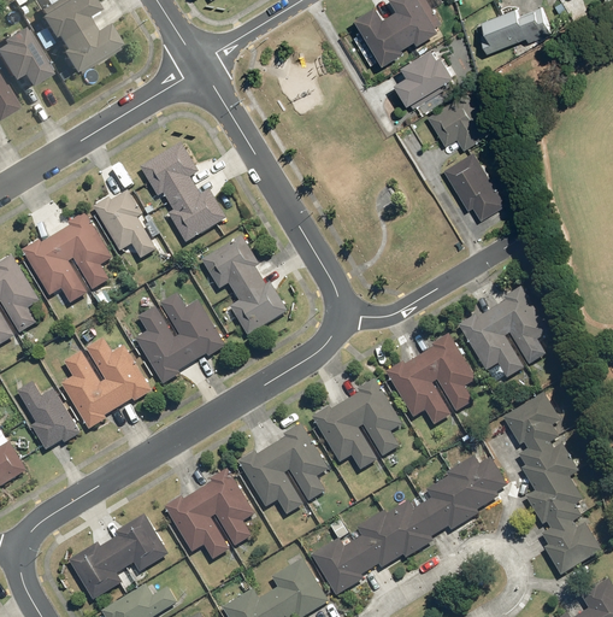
[(43,13),(36,17),(47,37),(52,35),(59,48),(56,50),(68,71),(116,45),(101,19),(88,25),(83,16),(93,10),(87,0),(60,0),(59,0),(52,0),(40,7),(43,13)]
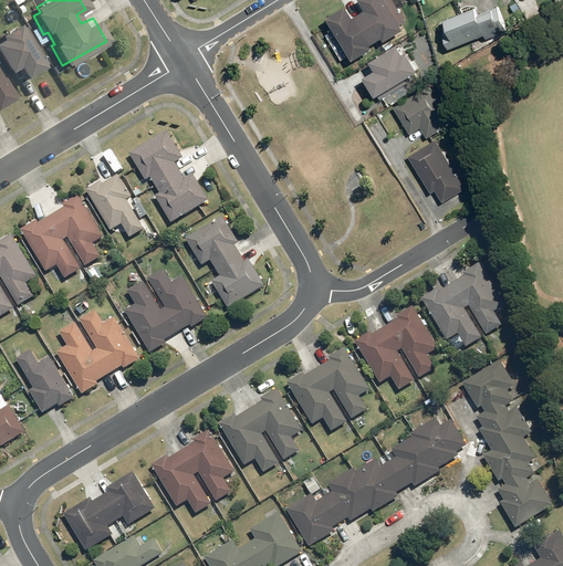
[(392,0),(363,0),(367,8),(354,16),(348,6),(324,19),(329,25),(332,23),(352,60),(374,48),(372,44),(386,37),(387,39),(408,27),(392,0)]
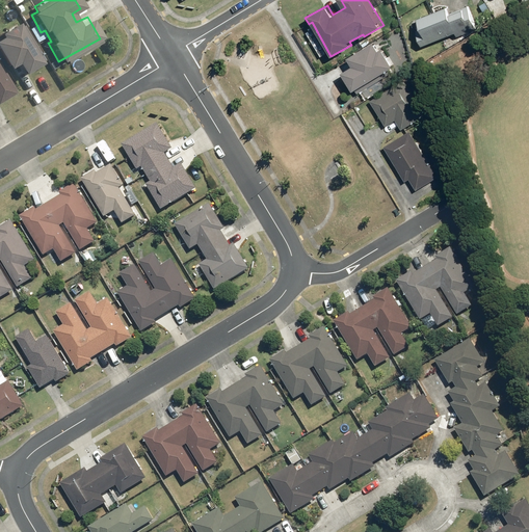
[(446,6),(419,18),(422,27),(416,29),(422,46),(455,32),(457,35),(476,28),(467,5),(448,12),(446,6)]
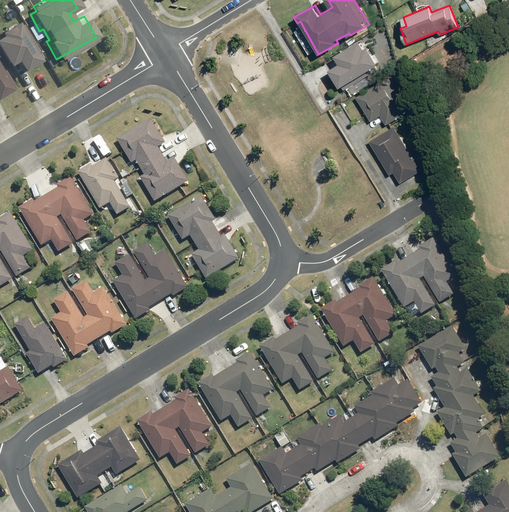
[(15,61),(21,72),(38,62),(37,60),(40,59),(21,25),(18,27),(16,23),(0,31),(0,54),(6,65),(15,61)]
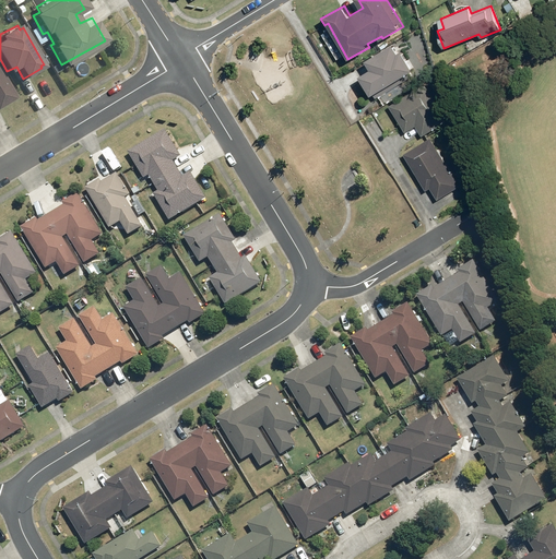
[(373,69),(361,75),(373,94),(414,69),(403,50),(401,51),(394,43),(367,59),(373,69)]
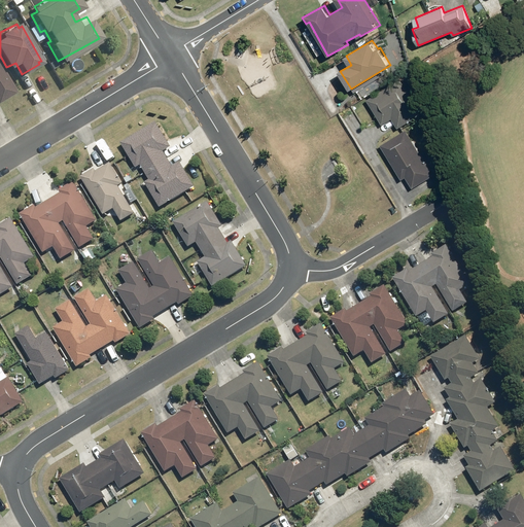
[(0,99),(11,93),(0,72),(0,99)]
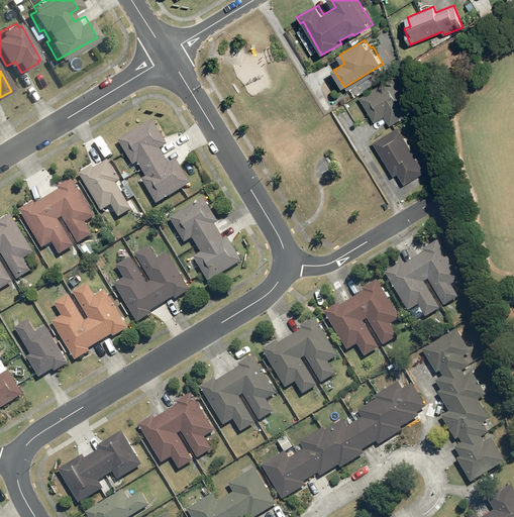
[(394,77),(360,97),(374,122),(384,116),(389,125),(411,113),(403,99),(405,98),(394,77)]
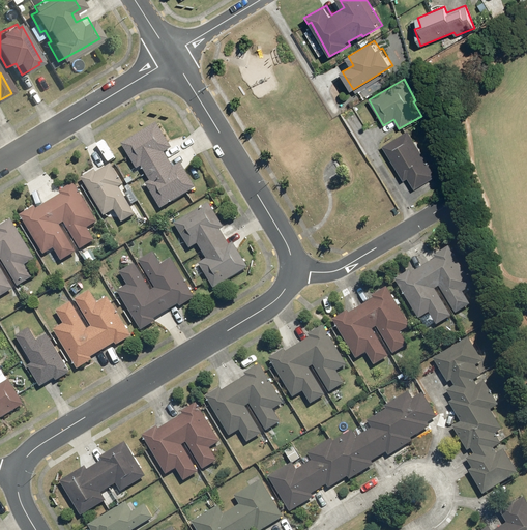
[(160,210),(196,189),(179,162),(172,167),(164,151),(171,147),(156,123),(121,144),(137,171),(142,167),(150,181),(145,184),(160,210)]
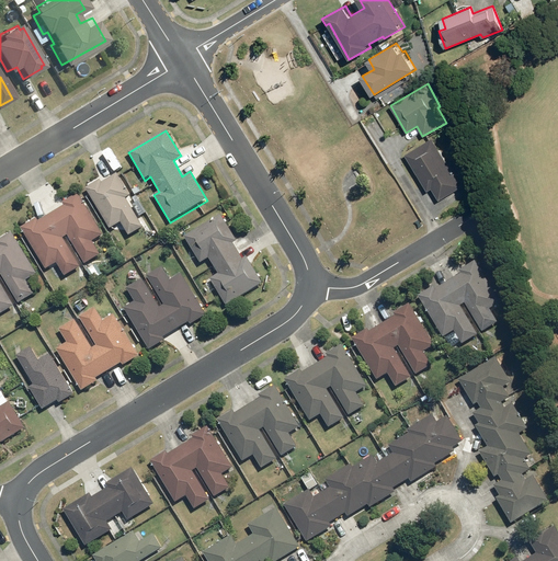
[(433,138),(406,155),(425,189),(429,187),(437,202),(462,187),(433,138)]
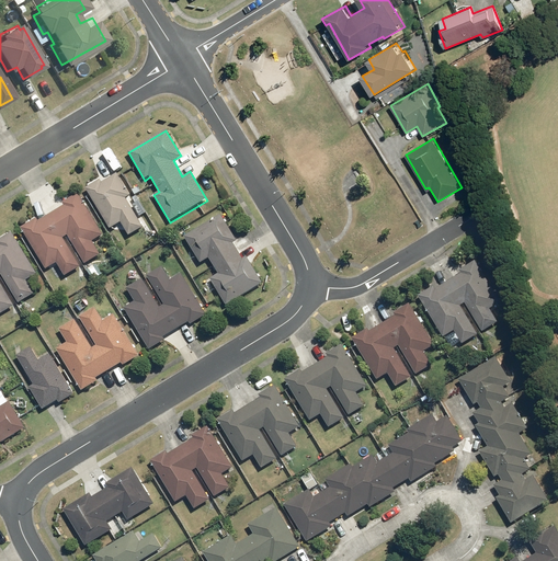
[(102,180),(86,190),(110,229),(121,222),(128,237),(145,227),(127,198),(131,196),(117,173),(103,182),(102,180)]
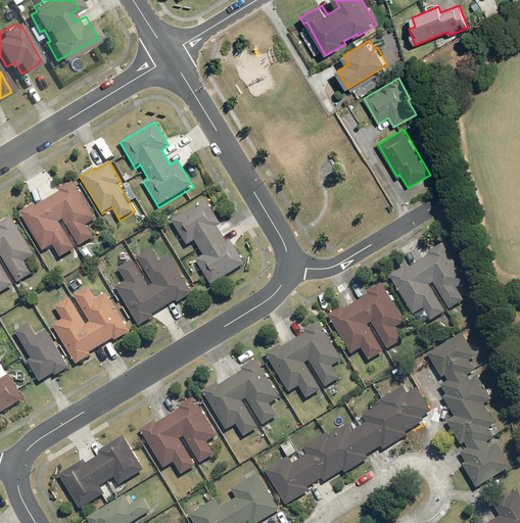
[(57,189),(59,192),(36,205),(35,203),(19,211),(43,251),(52,246),(59,258),(95,237),(87,225),(95,220),(72,181),(57,189)]
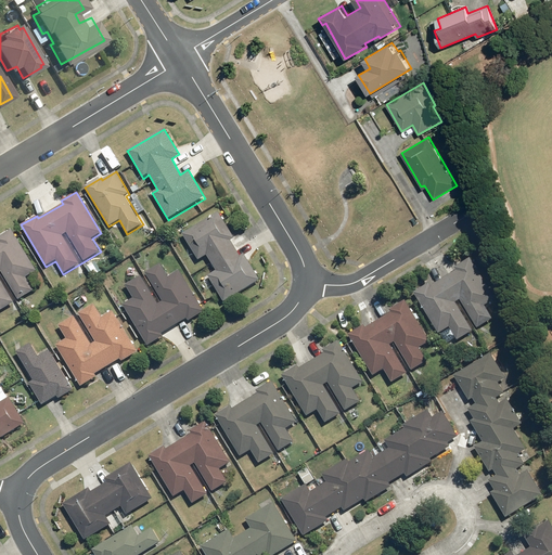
[(243,255),(240,257),(230,242),(233,240),(217,213),(181,234),(199,261),(206,257),(214,270),(207,274),(225,302),(259,281),(243,255)]
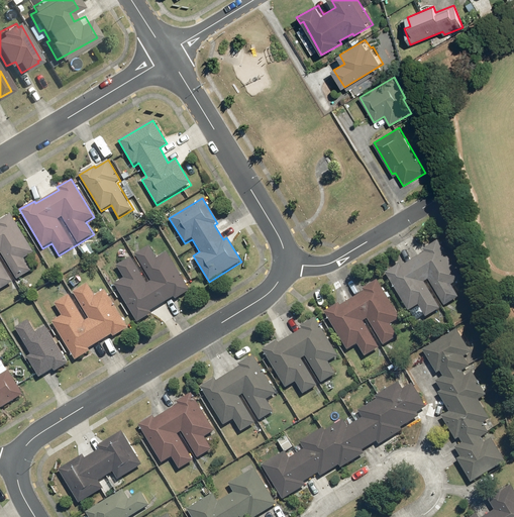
[(0,290),(31,271),(24,260),(34,253),(10,215),(0,220),(0,290)]
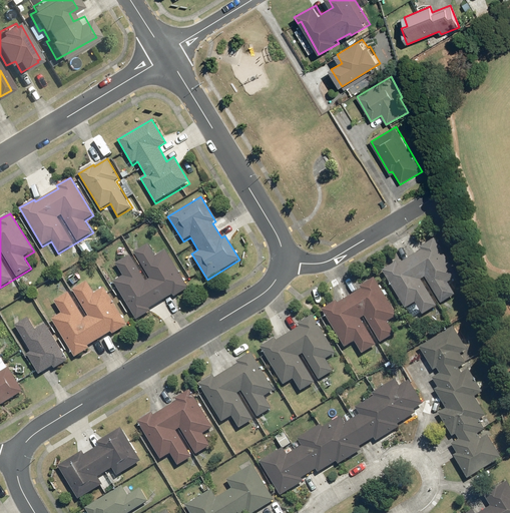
[(456,276),(433,238),(420,246),(422,248),(398,264),(396,261),(382,270),(383,272),(405,309),(408,307),(414,317),(421,313),(422,314),(436,306),(421,280),(425,278),(440,303),(454,295),(446,282),(456,276)]
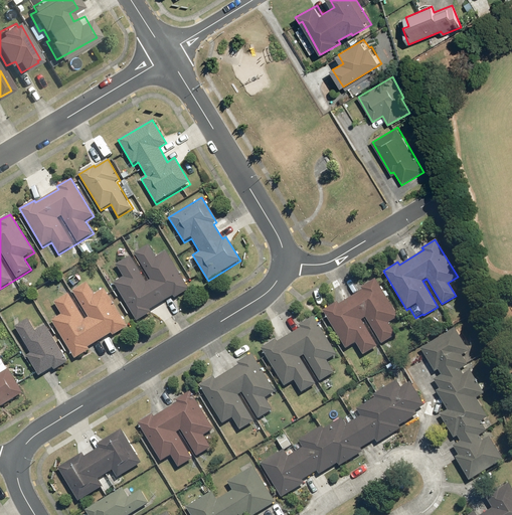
[(123,276),(113,283),(137,322),(151,313),(149,309),(171,296),(173,298),(190,288),(183,277),(182,278),(165,251),(157,256),(150,243),(135,252),(151,279),(147,281),(132,255),(116,265),(123,276)]
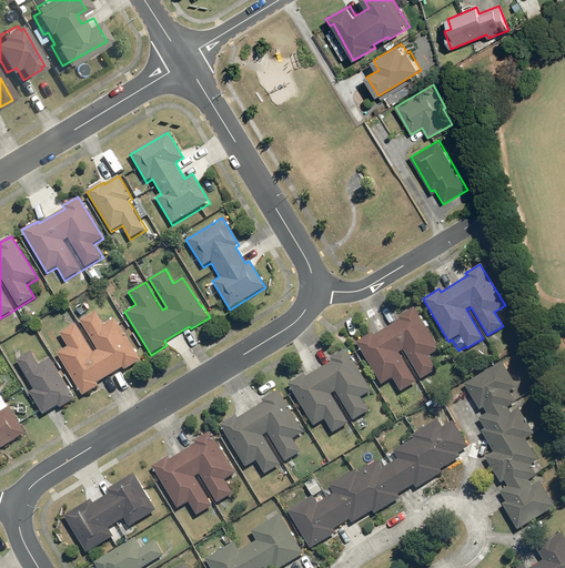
[(374,335),(372,332),(355,342),(381,385),(392,377),(400,392),(416,382),(399,352),(403,348),(421,378),(435,369),(427,355),(439,350),(413,307),(399,316),(400,320),(374,335)]
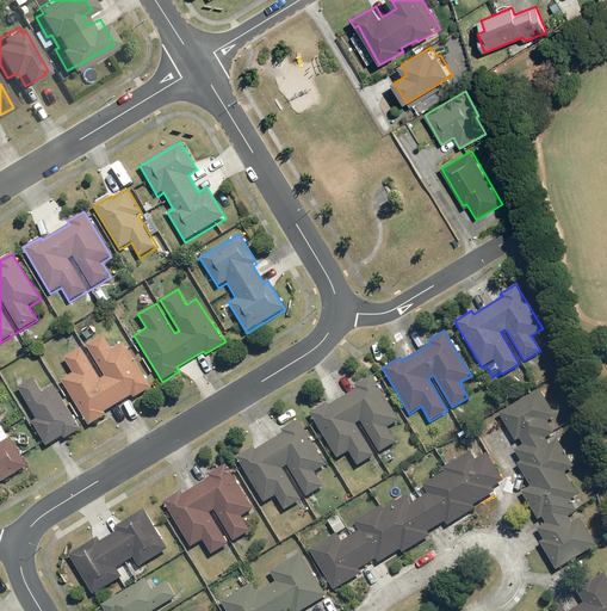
[(134,399),(152,388),(124,343),(112,350),(101,334),(63,357),(73,372),(61,380),(90,426),(106,415),(105,413),(132,396),(134,399)]
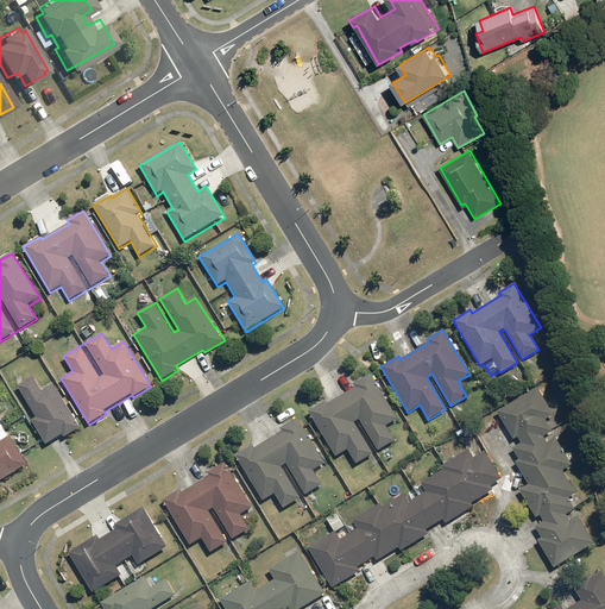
[(397,418),(370,374),(354,382),(357,385),(328,402),(326,400),(308,410),(335,457),(347,450),(355,463),(372,453),(354,421),(358,419),(377,451),(395,439),(386,425),(397,418)]
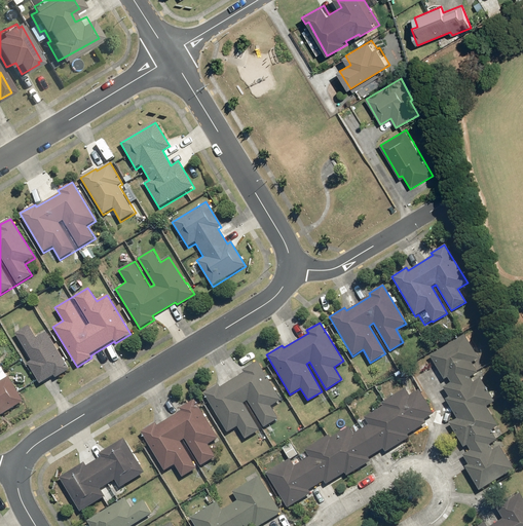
[(54,379),(69,370),(43,328),(34,334),(29,325),(14,334),(30,360),(27,361),(40,383),(53,376),(54,379)]
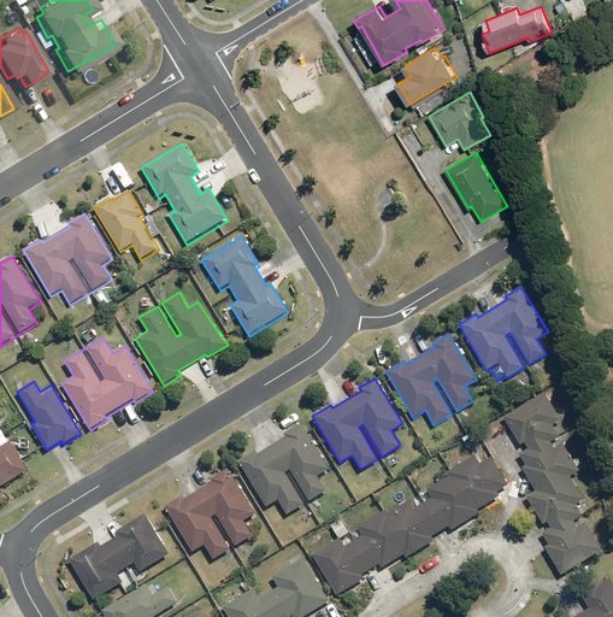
[(547,391),(504,416),(520,444),(523,442),(526,450),(519,454),(525,464),(520,466),(535,491),(526,495),(547,530),(542,534),(548,545),(543,547),(559,574),(601,548),(576,505),(584,500),(570,476),(579,471),(552,424),(564,418),(547,391)]
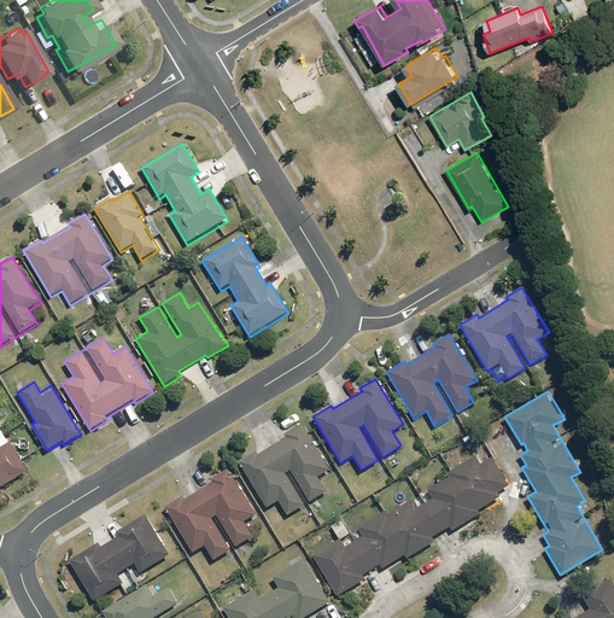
[(329,468),(303,423),(284,433),(285,437),(258,453),(257,449),(238,461),(265,508),(279,500),(287,514),(304,505),(285,473),(290,470),(309,501),(326,490),(317,476),(329,468)]
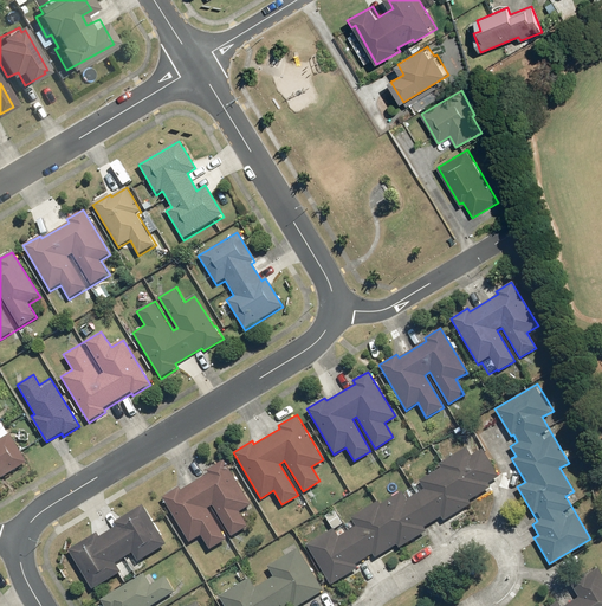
[(0,479),(28,463),(10,433),(0,438),(0,479)]
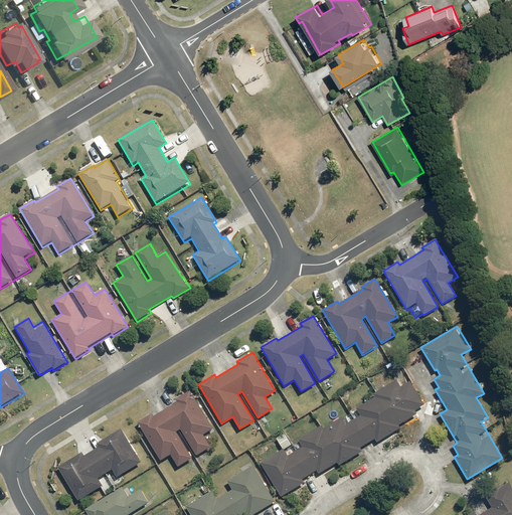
[(283,449),(261,463),(282,496),(305,482),(303,479),(317,471),(319,474),(337,463),(338,466),(361,452),(359,448),(375,439),(378,444),(400,430),(398,425),(416,414),(414,410),(423,405),(409,381),(400,386),(398,384),(394,387),(391,382),(372,393),(374,397),(356,408),(357,409),(343,418),(341,416),(323,427),(321,425),(312,432),(313,434),(309,437),(307,434),(297,441),(301,447),(287,456),(283,449)]
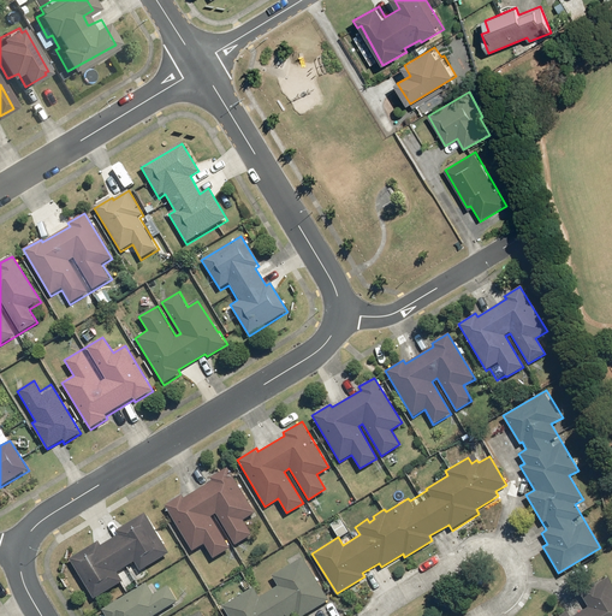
[(184,497),(182,492),(164,503),(191,551),(203,544),(211,557),(229,546),(211,516),(214,514),(233,544),(250,534),(242,520),(254,513),(226,466),(208,477),(211,481),(184,497)]
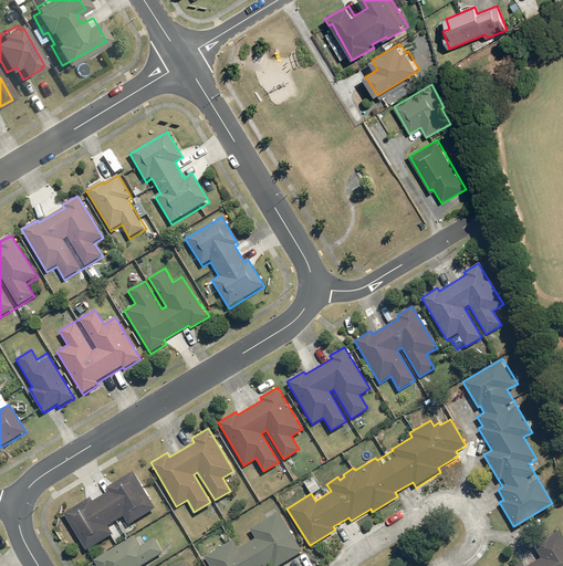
[(93,501),(91,498),(64,514),(85,549),(112,534),(107,525),(124,515),(128,523),(155,507),(134,472),(108,488),(110,491),(93,501)]
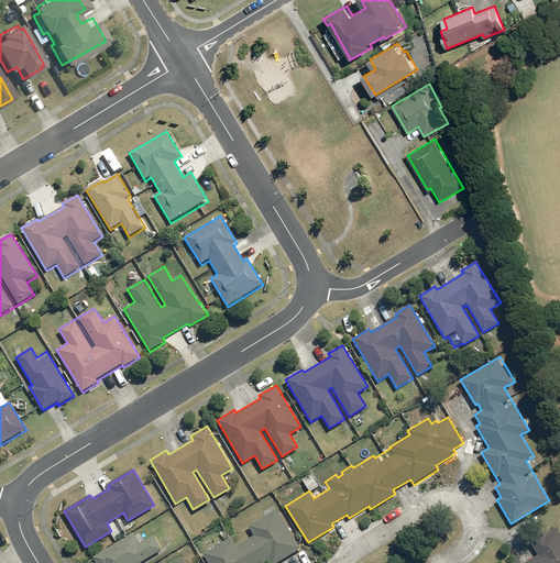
[(231,537),(202,554),(208,562),(265,562),(270,561),(271,562),(275,562),(299,548),(275,508),(249,525),(254,534),(237,545),(231,537)]
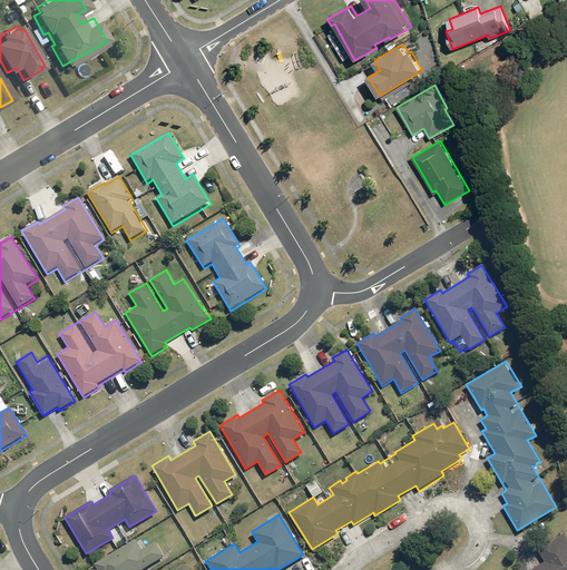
[(566,569),(566,540),(563,532),(544,543),(549,553),(541,558),(544,562),(529,569),(526,563),(515,569),(566,569)]
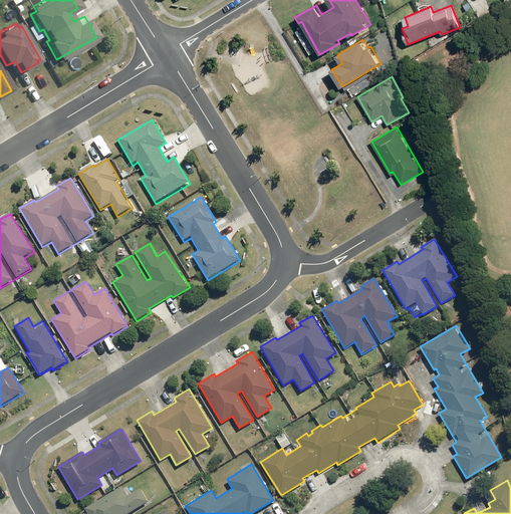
[(122,485),(83,508),(86,513),(128,513),(149,502),(141,488),(129,495),(122,485)]
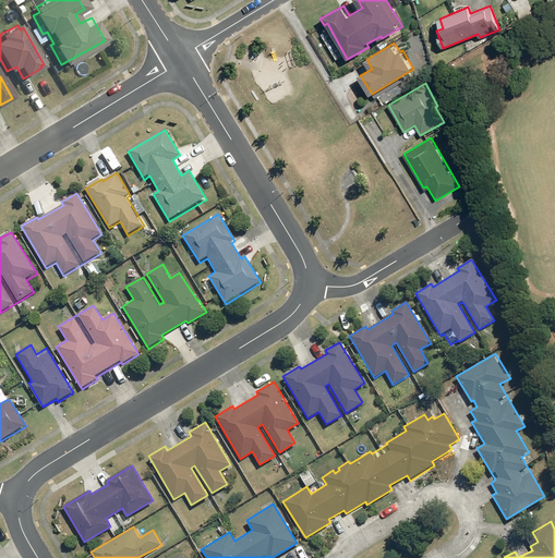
All buildings are outlined.
